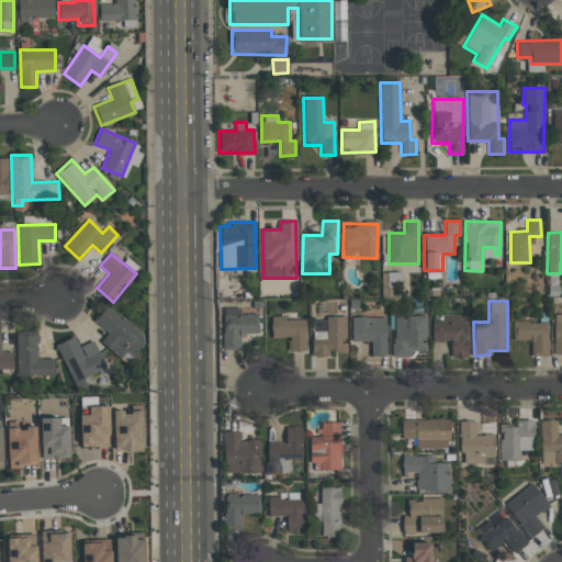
[(93,321),(108,333),(100,341),(123,361),(145,338),(108,305),(93,321)]
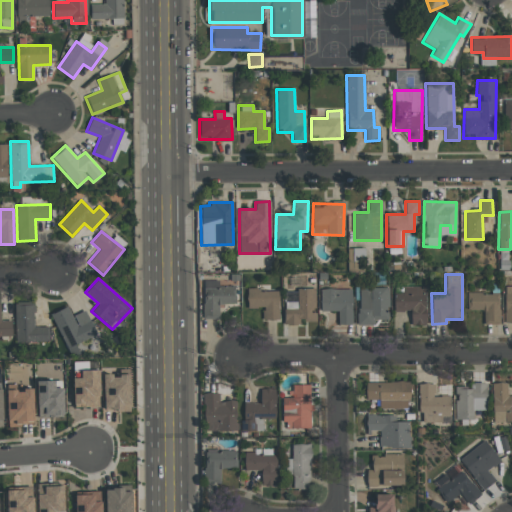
[(235,287),(218,286),(218,281),(203,280),(202,318),(219,319),(219,304),(234,304),(235,287)]
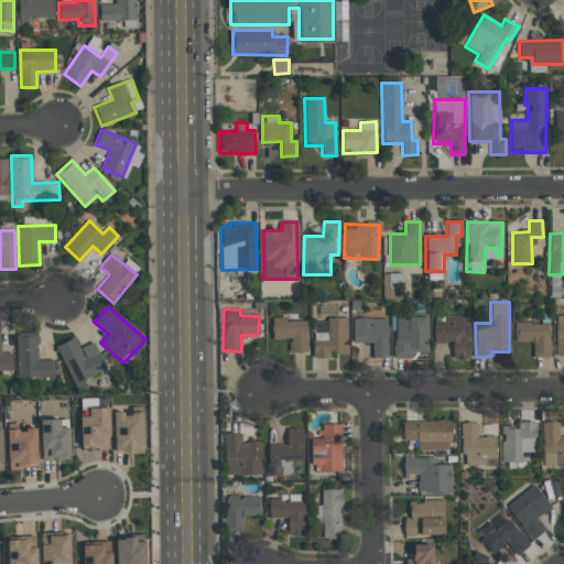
[(469,316),(444,316),(444,324),(434,324),(434,343),(451,343),(451,356),(468,356),(469,316)]
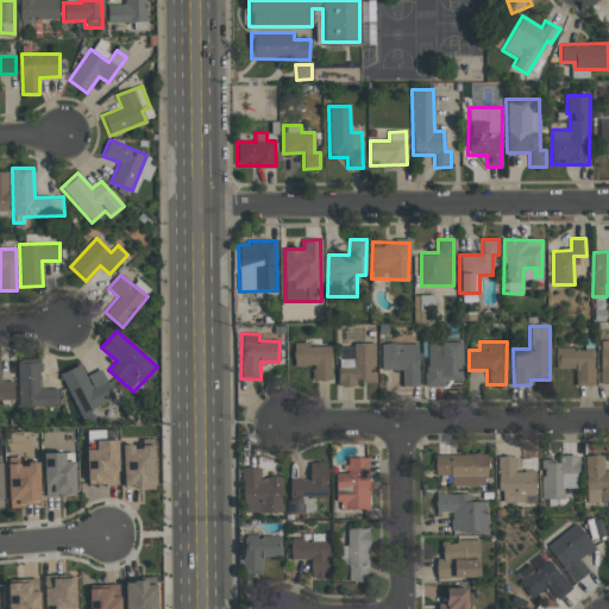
[(353,343),(353,366),(337,368),(338,387),(358,387),(357,382),(375,382),(375,343),(353,343)]
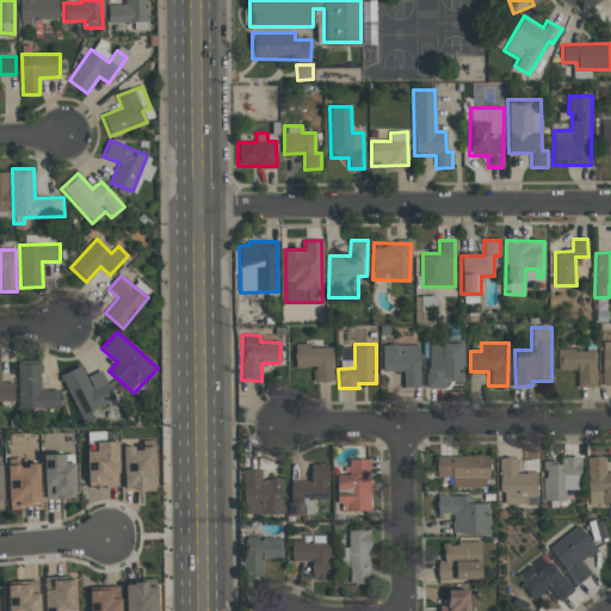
[(464,345),(429,344),(427,386),(463,386),(464,345)]
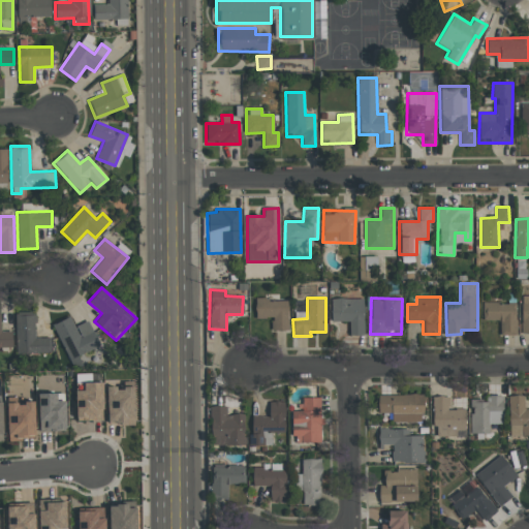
[(254,318),(272,318),(272,330),(287,331),(288,300),(255,299),(254,318)]
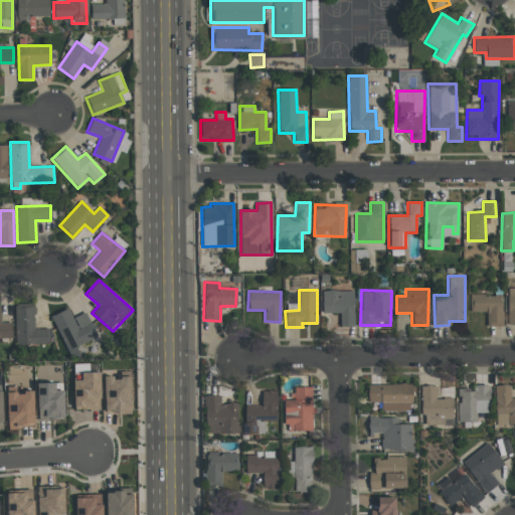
[(354,291),(323,291),(322,313),(340,313),(340,327),(353,327),(354,291)]
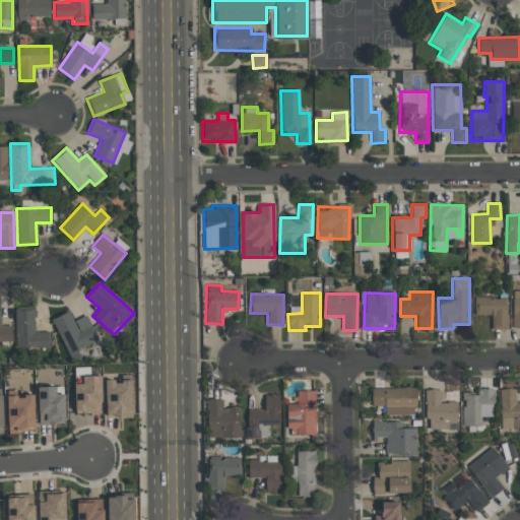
[(492,330),(507,329),(507,297),(474,298),(474,315),(491,315),(492,330)]
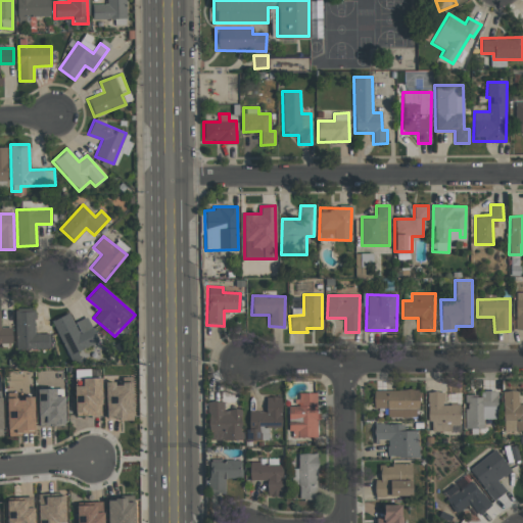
[(15,350),(49,349),(49,333),(35,333),(35,312),(14,312),(15,350)]
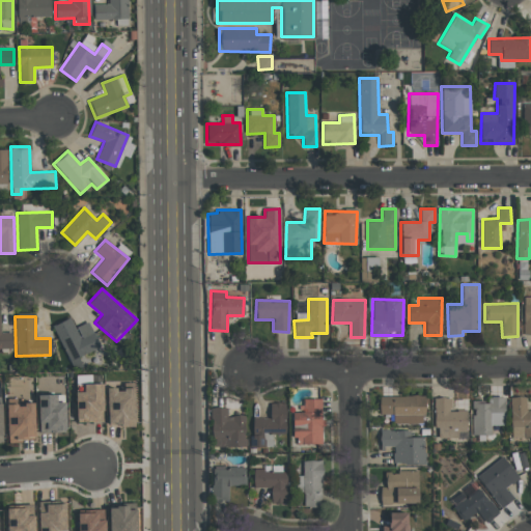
[(53,326),(71,361),(100,345),(88,322),(75,329),(68,317),(53,326)]
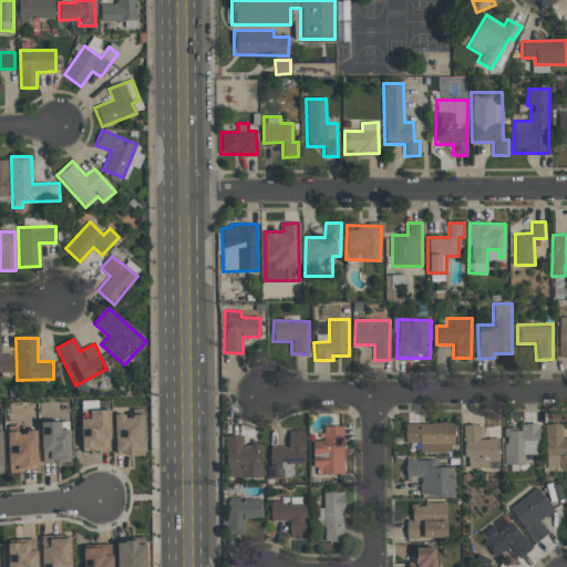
[(12,354),(0,354),(0,372),(12,372),(12,354)]
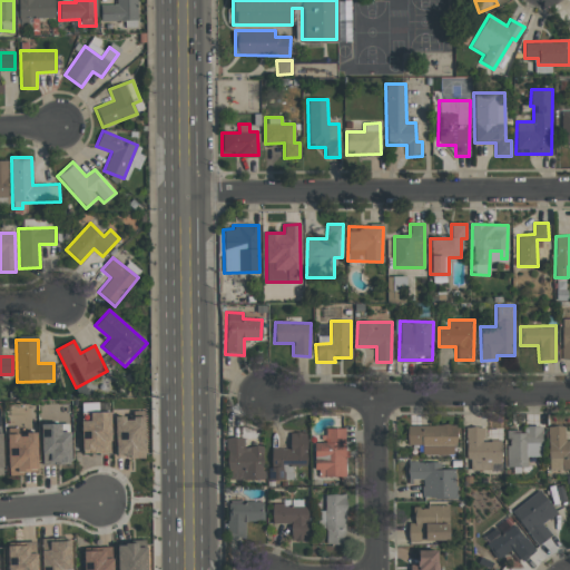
[(109,412),(80,412),(81,453),(110,453),(109,412)]
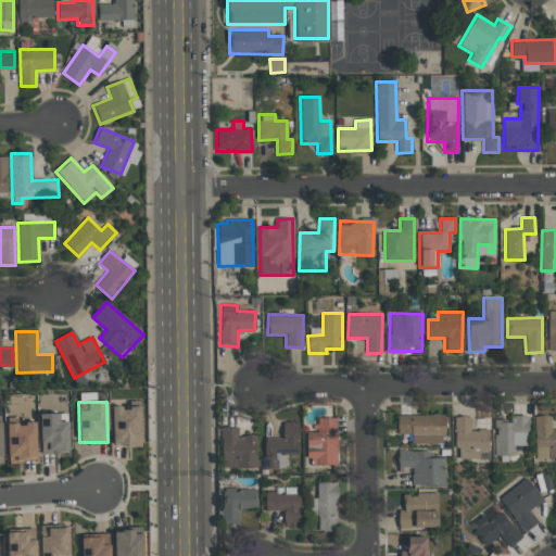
[(140,407),(111,407),(112,445),(141,444),(140,407)]
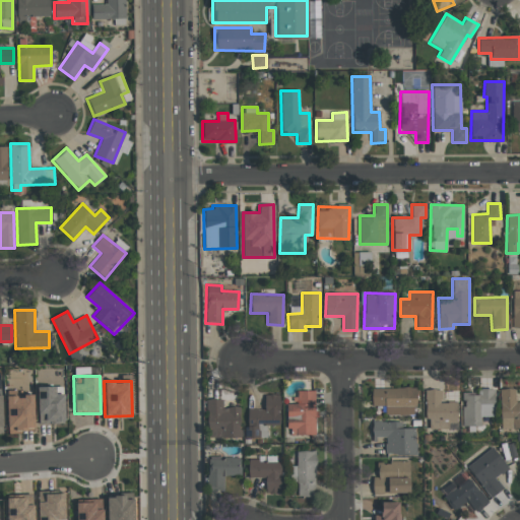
[(37,387),(38,424),(64,424),(64,393),(55,394),(55,386),(37,387)]
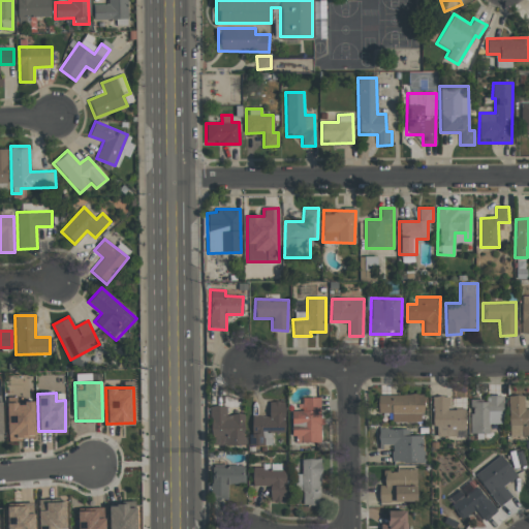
[(378,413),(392,412),(392,423),(419,422),(419,412),(424,412),(423,394),(377,395),(378,413)]
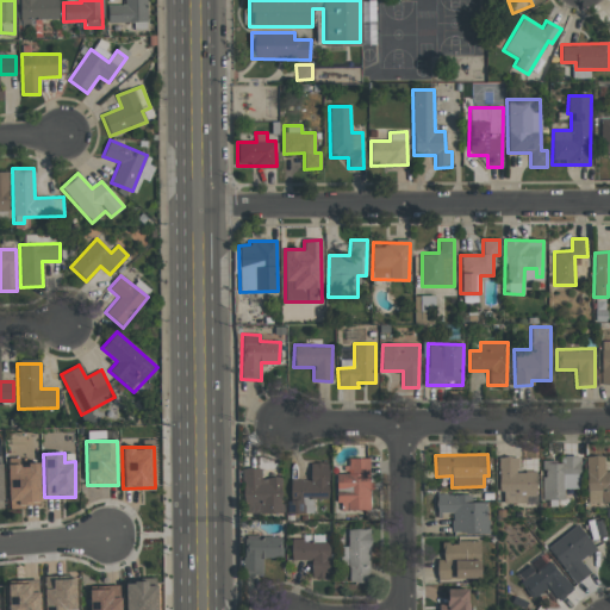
[(497,456),(497,487),(503,487),(503,503),(527,503),(526,496),(536,496),(535,472),(517,472),(517,456),(497,456)]
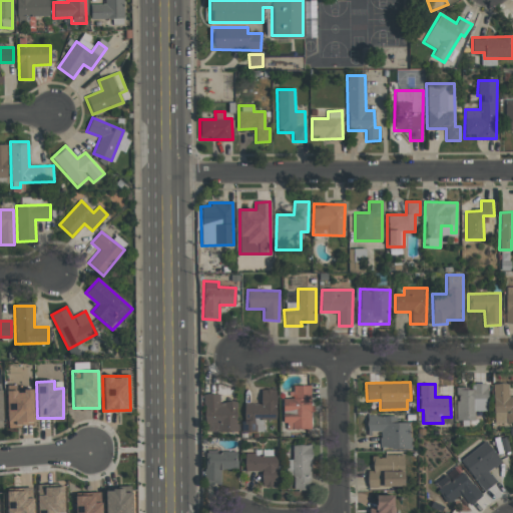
[(487,411),(487,384),(472,384),(472,389),(456,389),(456,420),(474,420),(474,411),(487,411)]
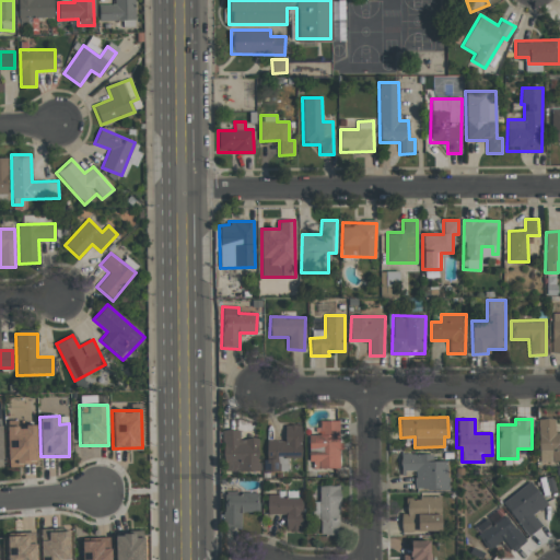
[(559,432),(555,433),(555,419),(537,419),(538,462),(559,461),(559,432)]
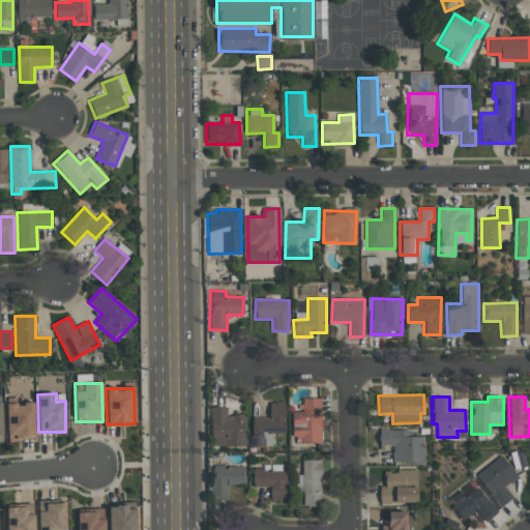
[(293,443),(321,443),(321,399),(300,399),(300,411),(292,411),(293,443)]
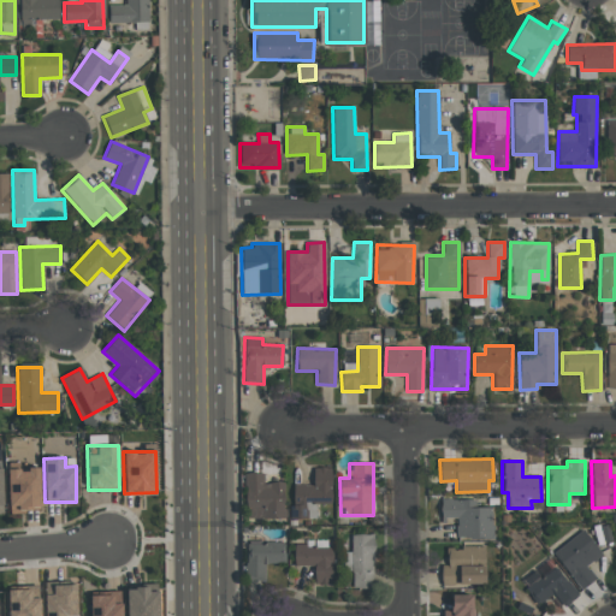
[(40,511),(40,467),(28,467),(28,471),(7,471),(7,511),(40,511)]
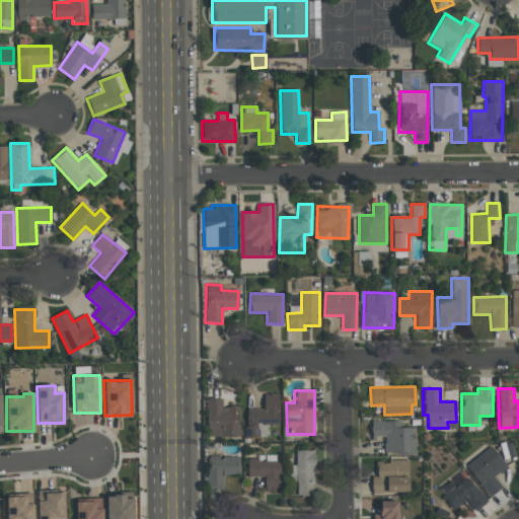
[(279,393),(264,393),(264,409),(246,408),(245,437),(266,437),(266,424),(278,424),(279,393)]
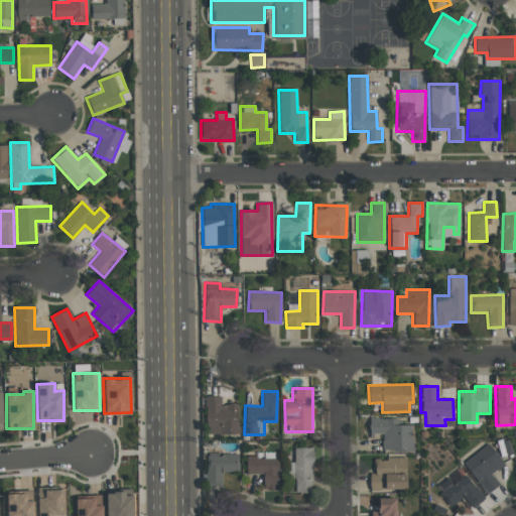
[(206,434),(238,434),(238,403),(221,403),(221,396),(206,396),(206,434)]
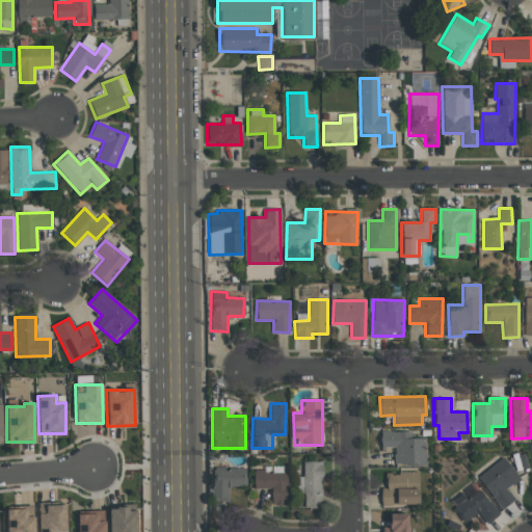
[(410,431),(380,431),(380,447),(394,447),(393,464),(425,466),(426,439),(410,437),(410,431)]
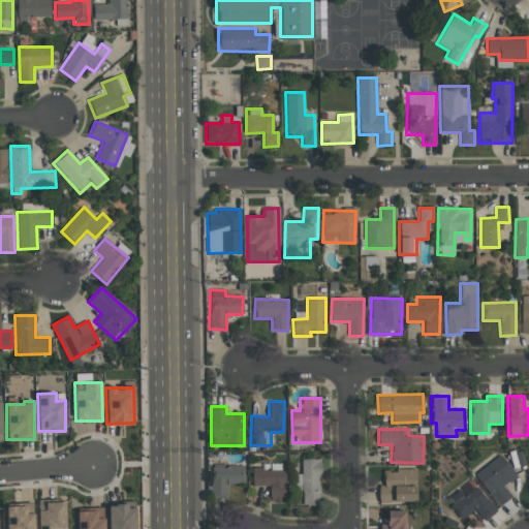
[(511,496),(503,487),(517,475),(499,455),(474,475),(499,506),(511,496)]
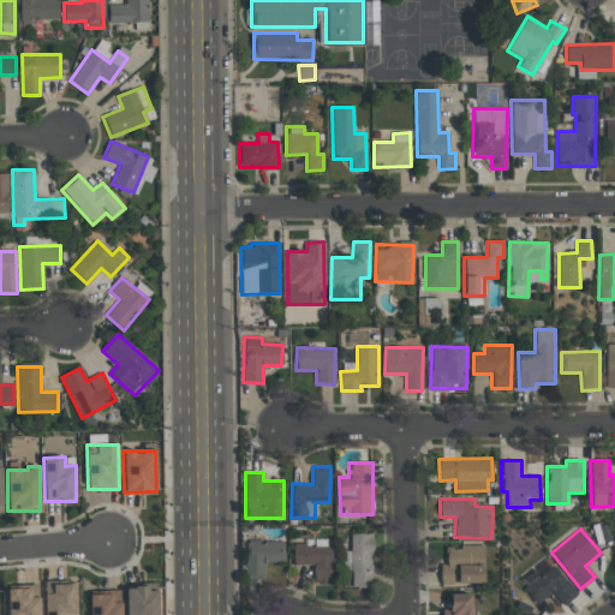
[(351,587),(374,586),(371,533),(350,533),(351,551),(344,551),(345,563),(350,563),(351,587)]
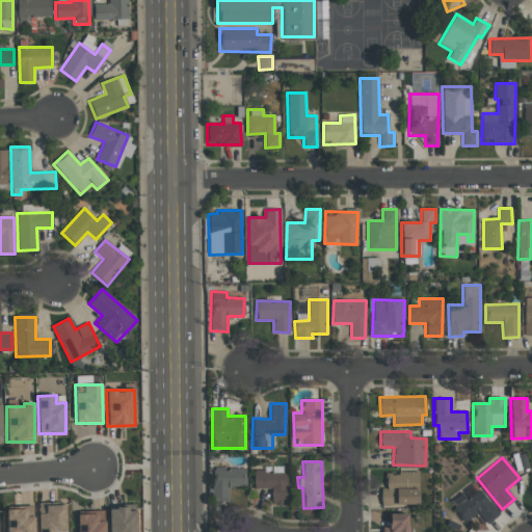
[(254,468),(254,488),(270,488),(271,504),(286,504),(286,468),(254,468)]
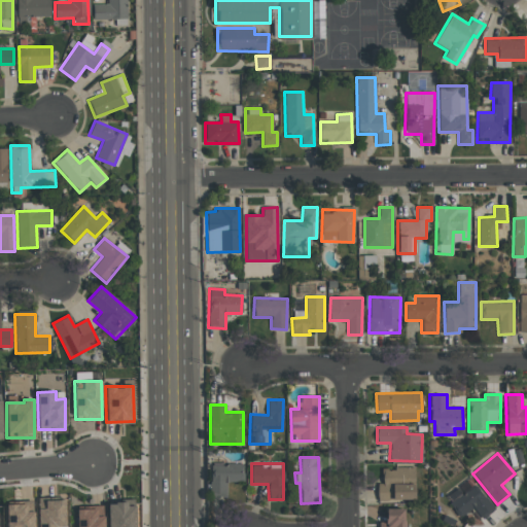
[(211,497),(227,497),(226,483),(243,483),(243,464),(210,464),(211,497)]
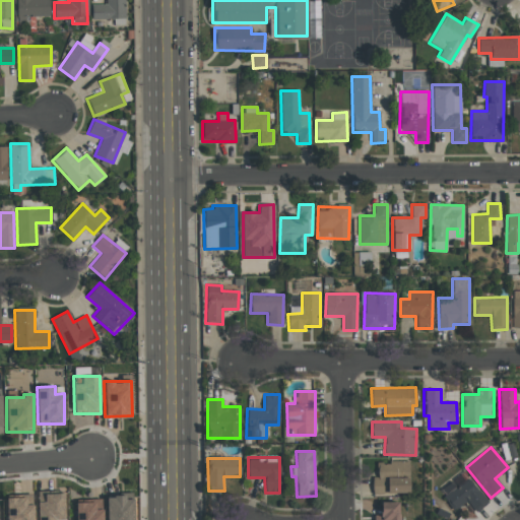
[(409,477),(388,477),(388,471),(408,471),(408,461),(377,461),(377,476),(373,476),(373,494),(409,494),(409,477)]
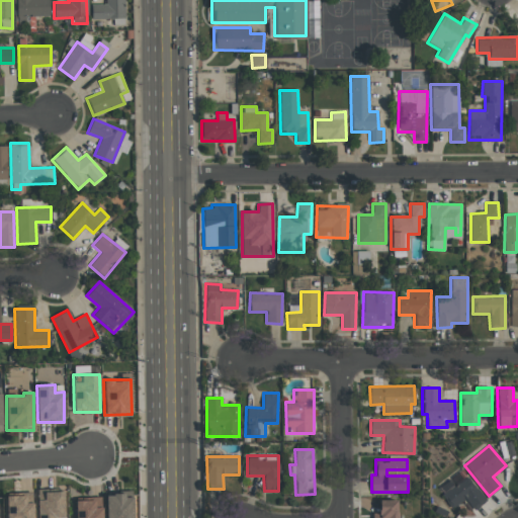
[(473,510),(485,501),(465,477),(458,482),(454,477),(438,490),(452,508),(464,499),(473,510)]
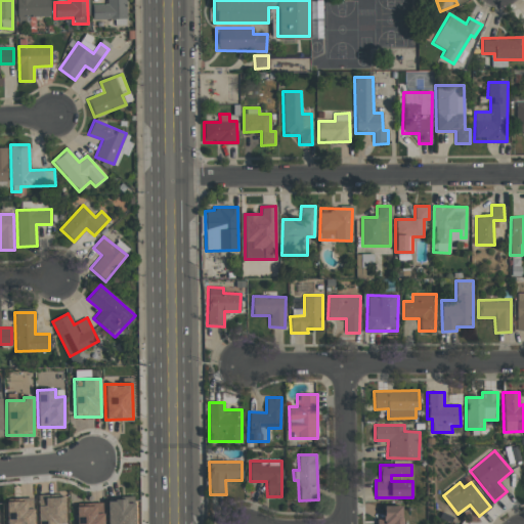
[(64,523),(64,494),(38,496),(39,523),(38,523),(64,523)]
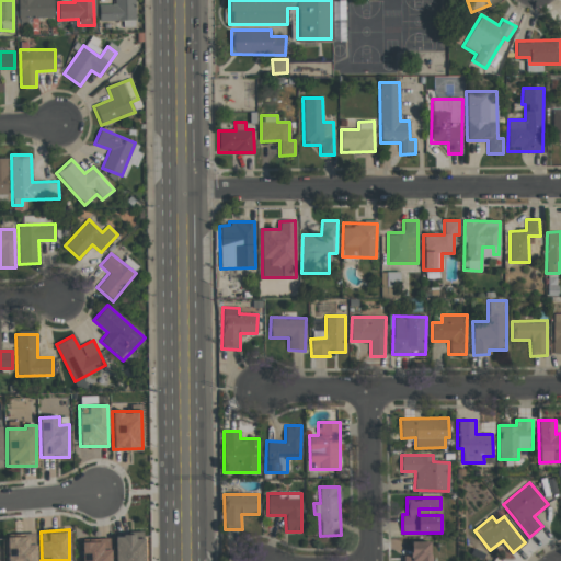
[(114,536),(114,560),(144,560),(144,535),(114,536)]
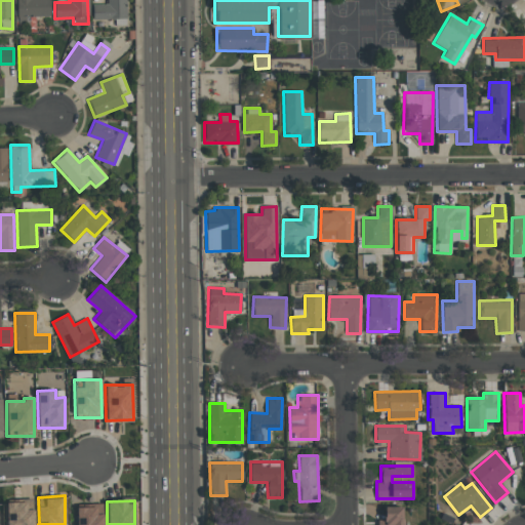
[(6,502),(6,513),(14,513),(14,520),(7,520),(7,524),(34,524),(34,502),(6,502)]
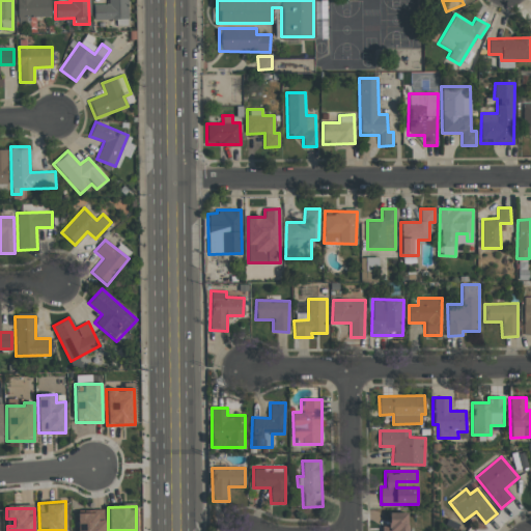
[(77,530),(104,530),(104,510),(77,510),(77,530)]
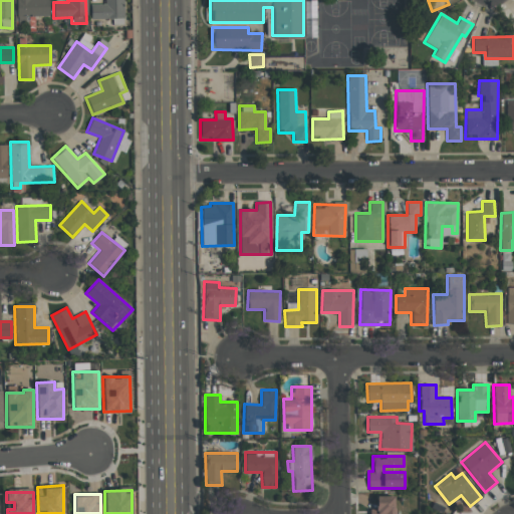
[(394,513),(395,496),(375,496),(375,509),(369,509),(368,513),(394,513)]
